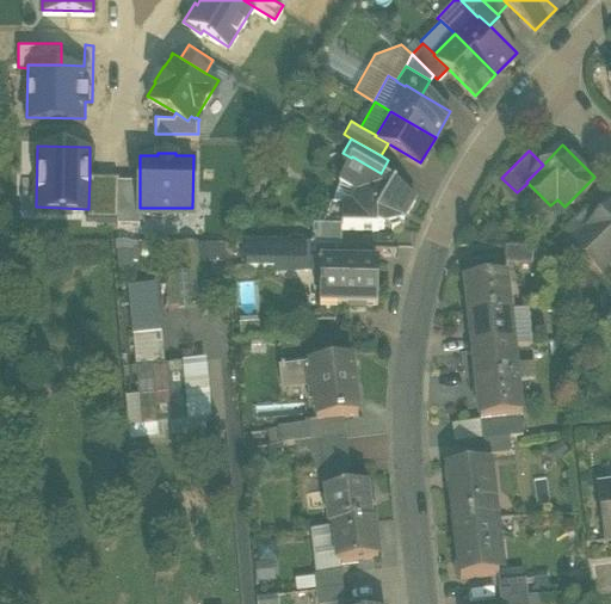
[(384,225),(384,221),(386,221),(390,220),(395,217),(397,215),(399,213),(403,216),(415,195),(395,184),(396,182),(381,173),(352,156),(351,158),(339,178),(340,179),(332,199),(331,199),(322,222),(321,226),(341,226),(378,226),(378,225),(384,225)]
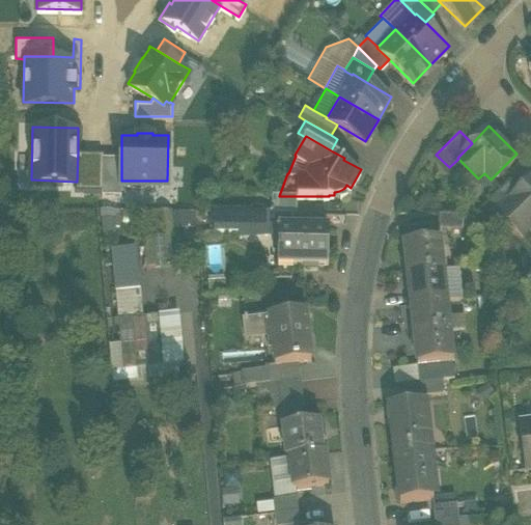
[(103,152),(78,152),(77,182),(76,182),(75,189),(102,188),(103,154),(103,152)]
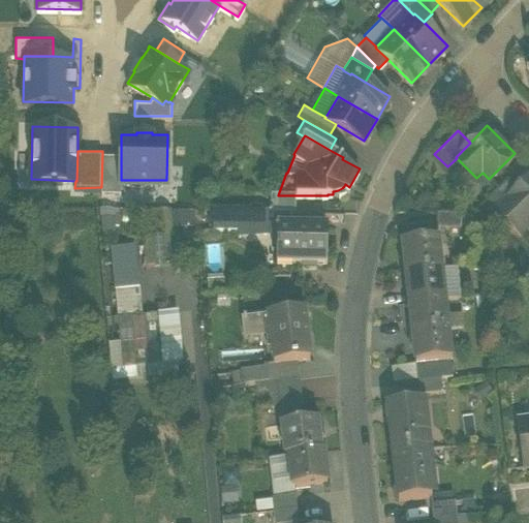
[(121,191),(121,180),(121,154),(102,153),(101,187),(101,190),(121,191)]
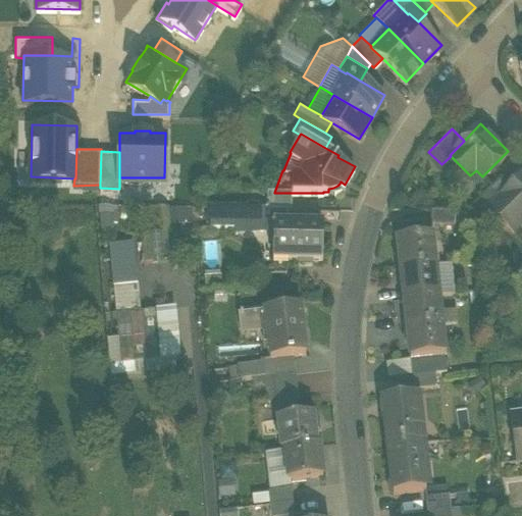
[(521,213),(521,171),(511,183),(491,201),(489,204),(507,220),(518,209),(521,213)]
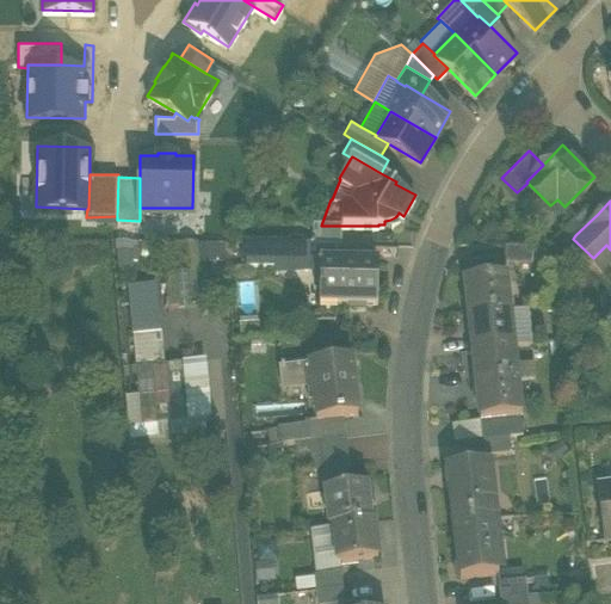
[(566,226),(575,235),(598,214),(587,204),(566,226)]
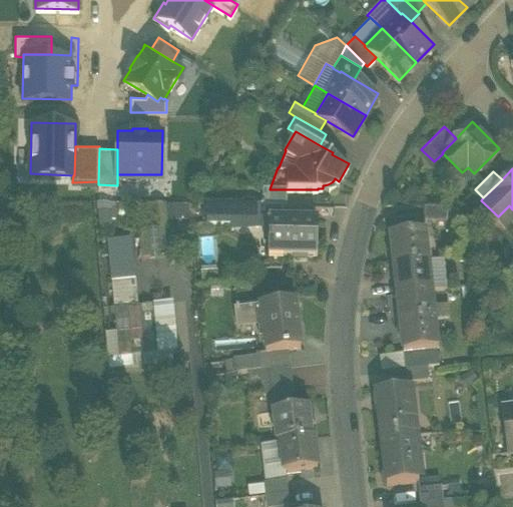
[(263,200),(287,201),(287,189),(270,189),(271,186),(263,186),(263,200)]
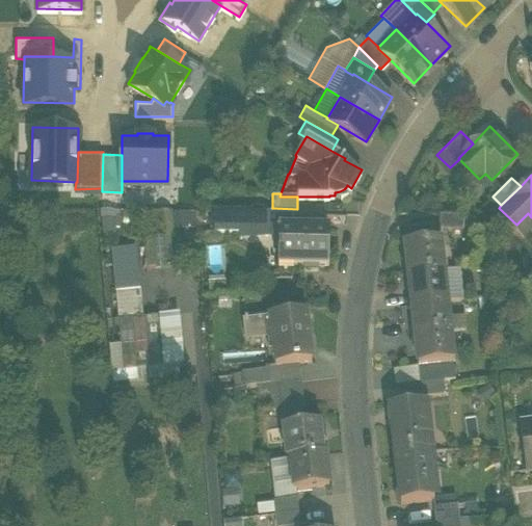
[(117,234),(114,205),(100,207),(102,235),(117,234)]
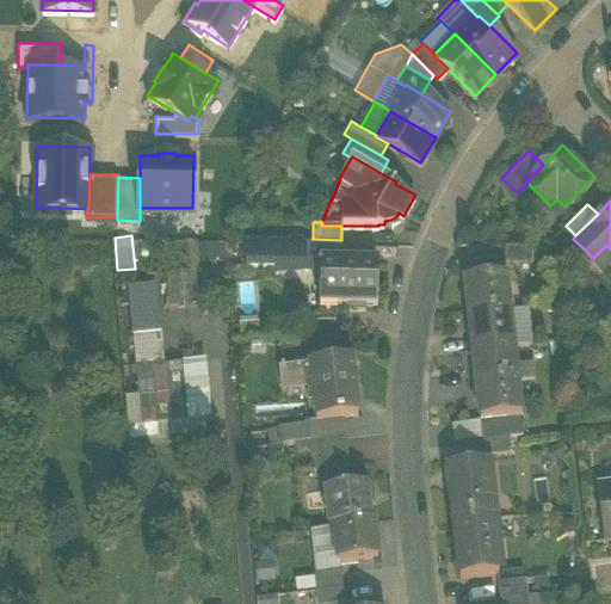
[(184,269),(197,267),(202,267),(201,258),(198,241),(198,236),(181,239),(184,269)]
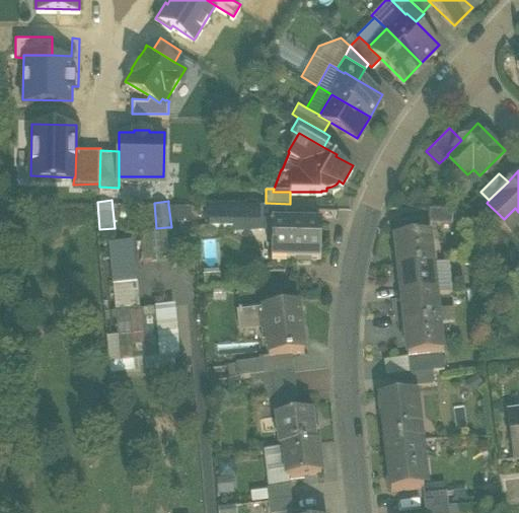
[(190,203),(168,205),(170,219),(191,217),(190,203)]
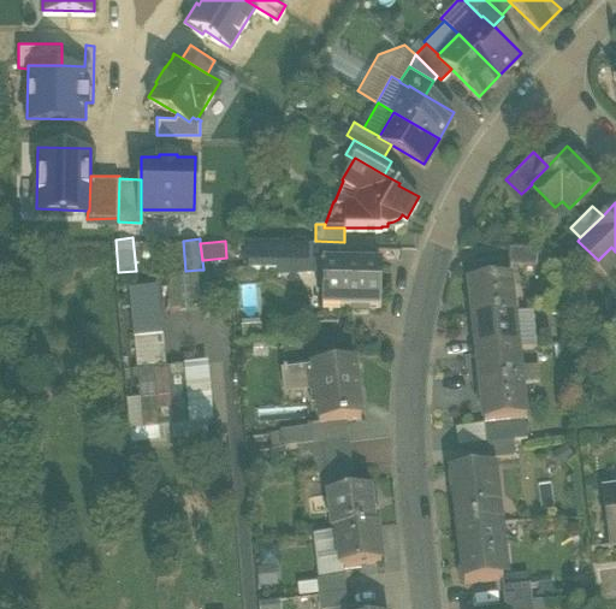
[(278,264),(280,264),(280,258),(280,241),(248,241),(248,264),(278,264)]
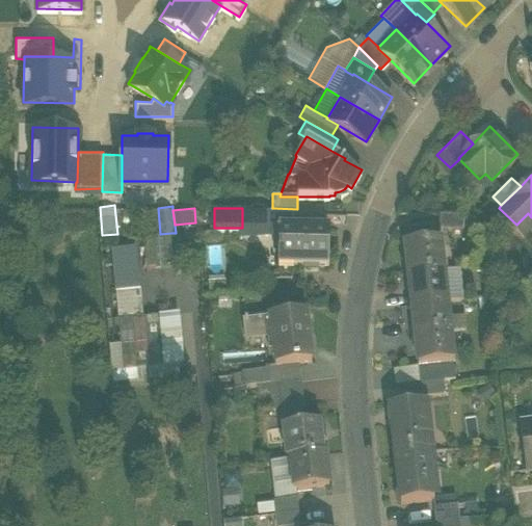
[(270,222),(270,221),(270,209),(242,208),(242,222),(270,222)]
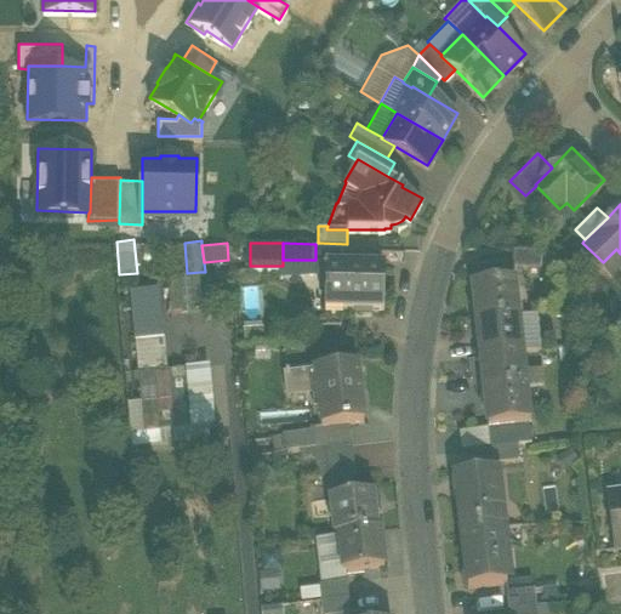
[(513,263),(540,265),(540,248),(513,246),(513,263)]
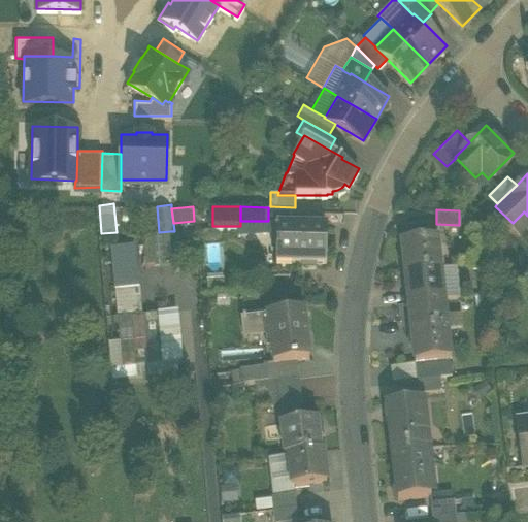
[(527,216),(524,211),(513,223),(519,230),(527,220),(527,216)]
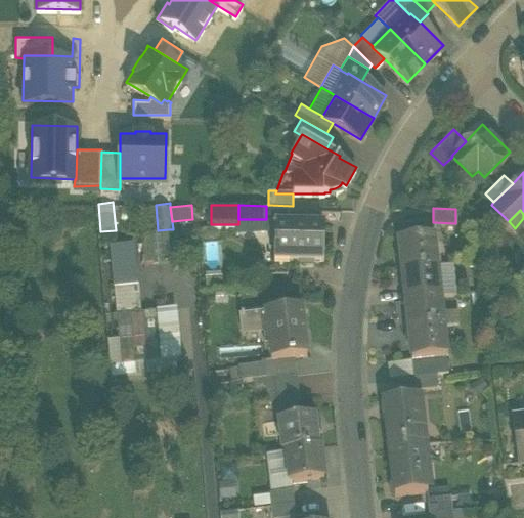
[(274,221),(275,221),(276,218),(266,218),(266,219),(238,219),(238,224),(236,224),(237,231),(274,229),(274,221)]
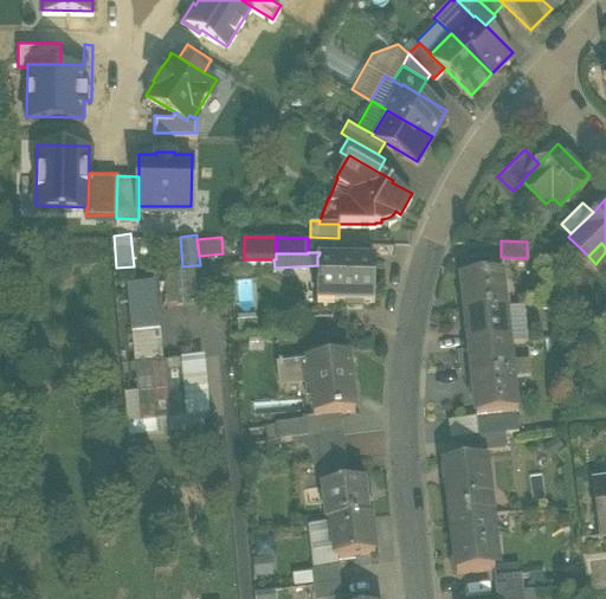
[(317,297),(374,298),(375,258),(337,258),(337,257),(318,256),(317,256),(317,265),(317,297)]
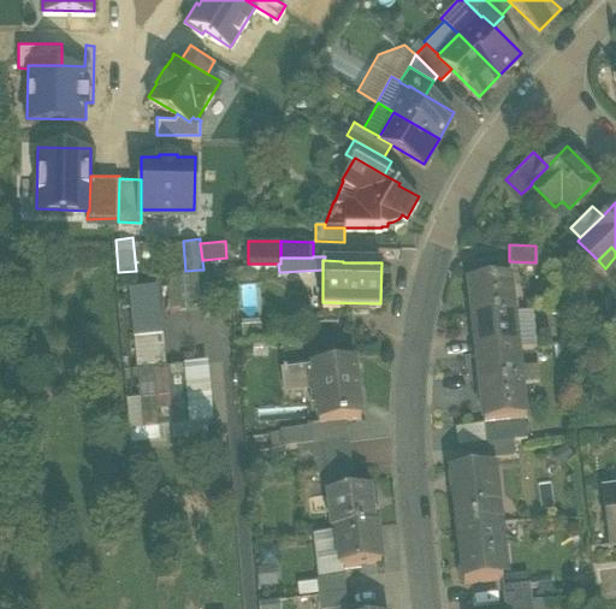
[(167,272),(170,305),(202,302),(199,270),(185,271),(167,272)]
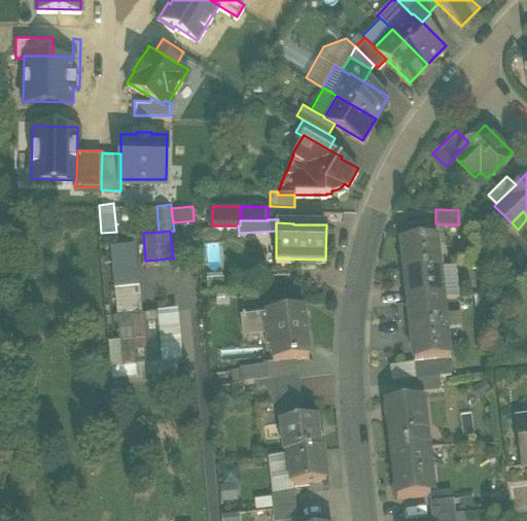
[(401,238),(405,268),(440,265),(436,234),(401,238)]
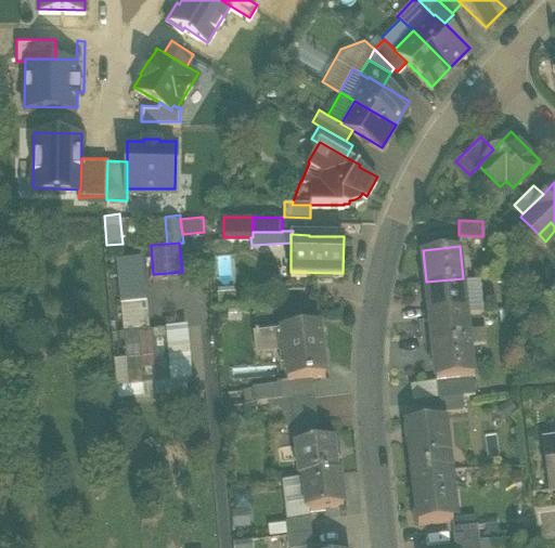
[(120,299),(144,297),(140,252),(116,255),(120,299)]
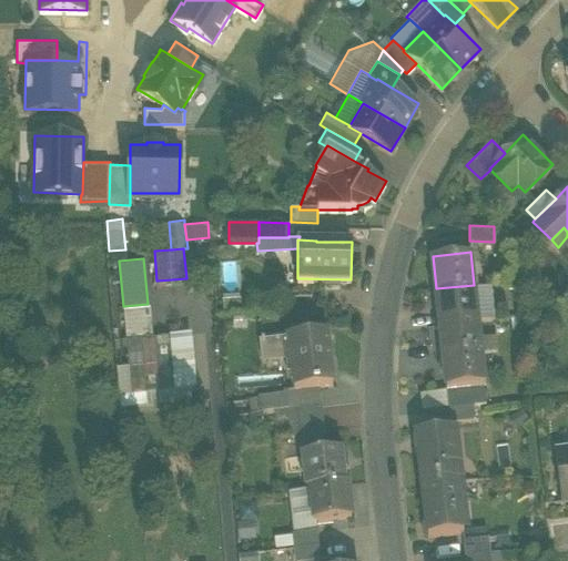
[(474,285),(477,317),(495,316),(492,283),(474,285)]
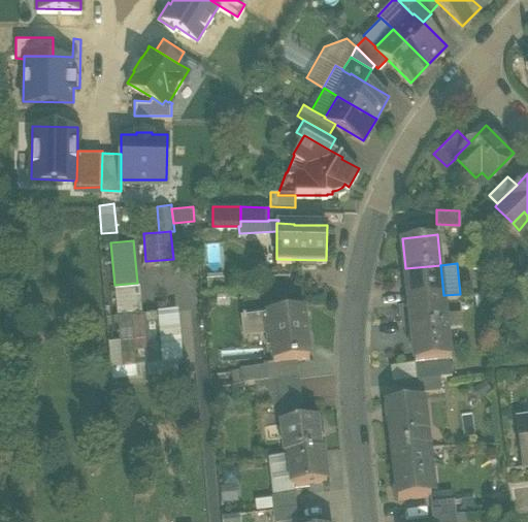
[(405,268),(408,299),(443,295),(440,265),(405,268)]
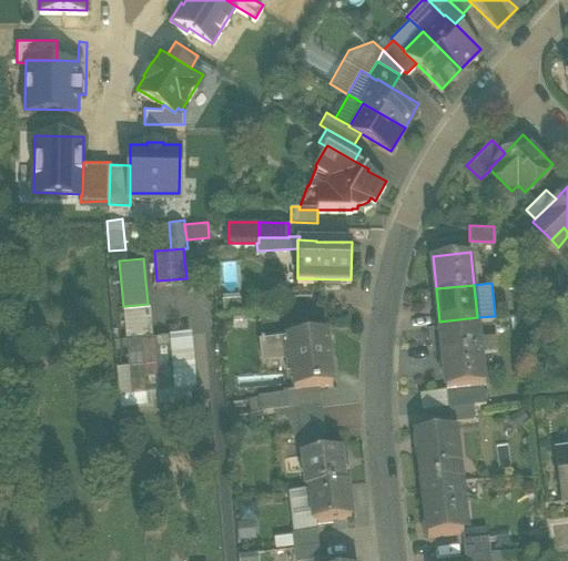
[(242,295),(223,296),(223,310),(242,309),(242,295)]
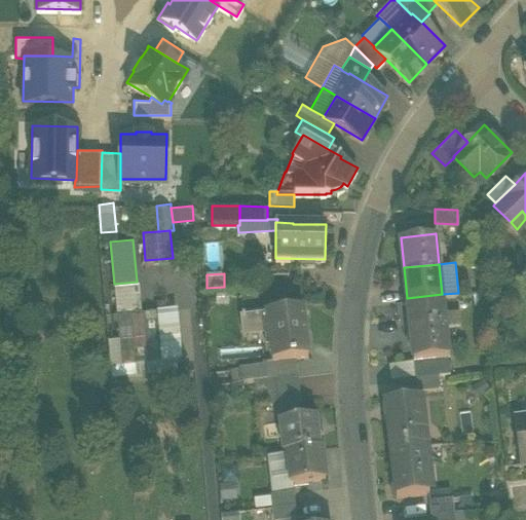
[(137,282),(114,284),(117,309),(141,307),(139,282),(137,282)]
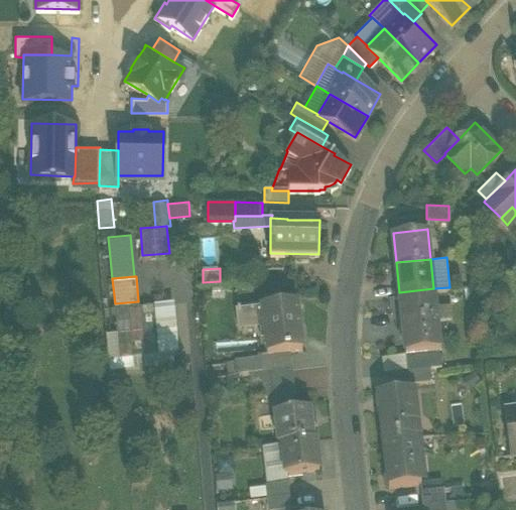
[(399,292),(402,322),(436,319),(435,304),(433,288),(399,292)]
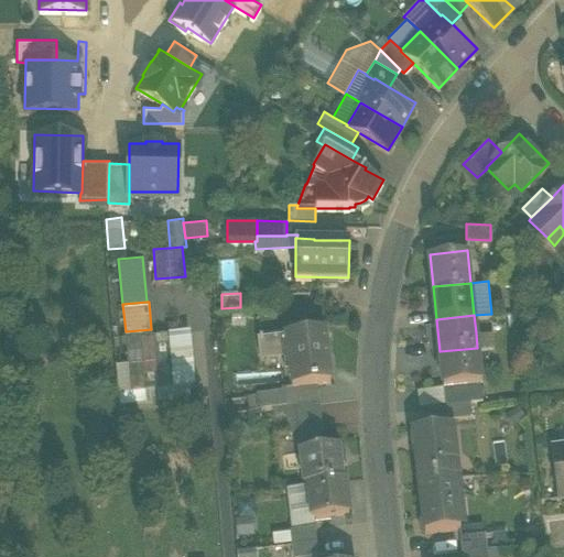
[(191,327),(185,328),(190,382),(195,381),(191,327)]
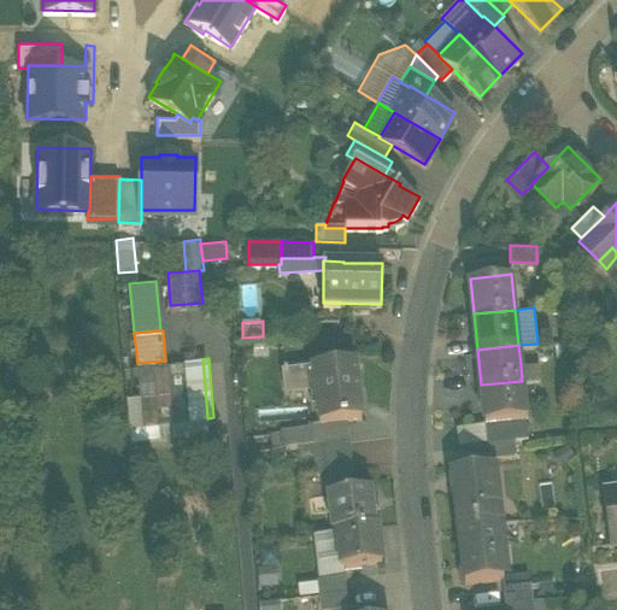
[(319,420),(319,421),(347,417),(360,416),(354,358),(315,362),(317,383),(318,400),(317,400),(319,420)]
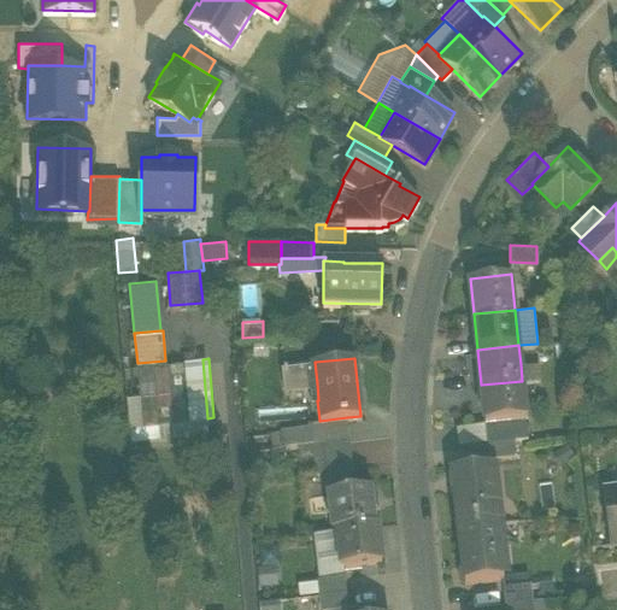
[(189,420),(207,418),(203,359),(184,361),(189,420)]
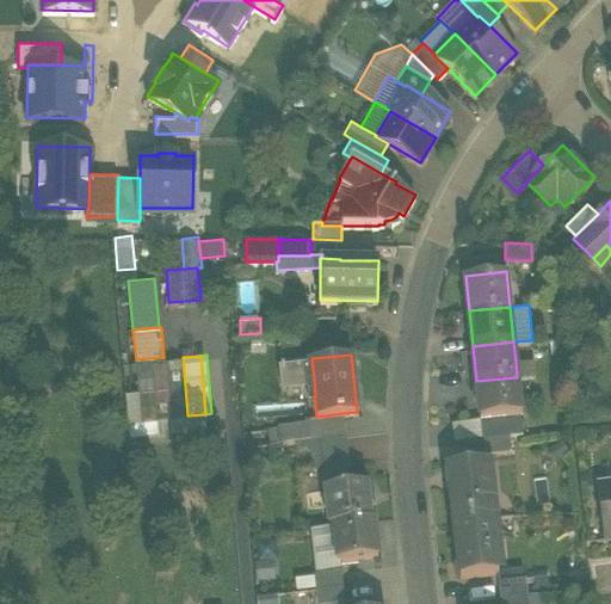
[(139,389),(141,420),(187,415),(183,357),(136,362),(139,389)]
